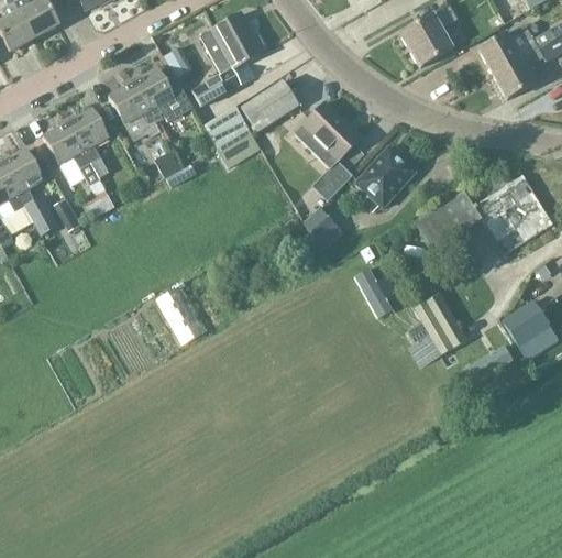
[(34,37),(19,9),(13,0),(1,7),(7,15),(0,19),(0,34),(10,51),(34,37)]
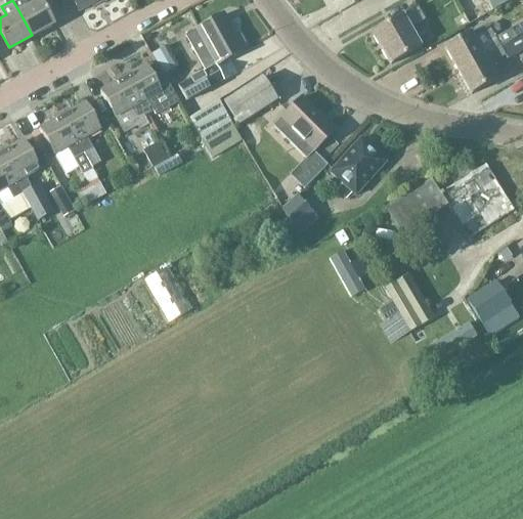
[(12,0),(17,8),(32,35),(55,22),(42,0),(33,0),(29,2),(28,0),(12,0)]
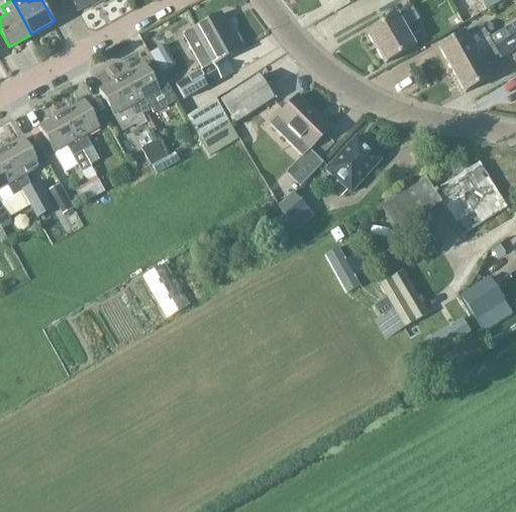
[(74,0),(78,9),(90,2),(91,3),(93,4),(100,0),(74,0)]
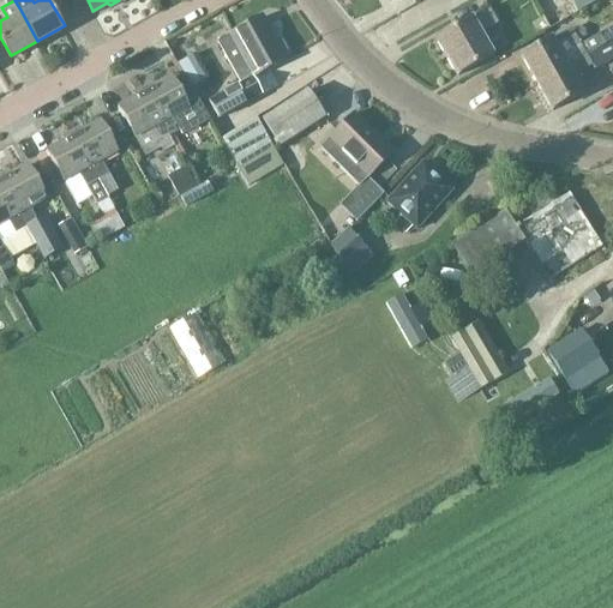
[(481,28),(498,19),(490,5),(474,13),(473,12),(434,34),(457,72),(496,52),(481,28)]
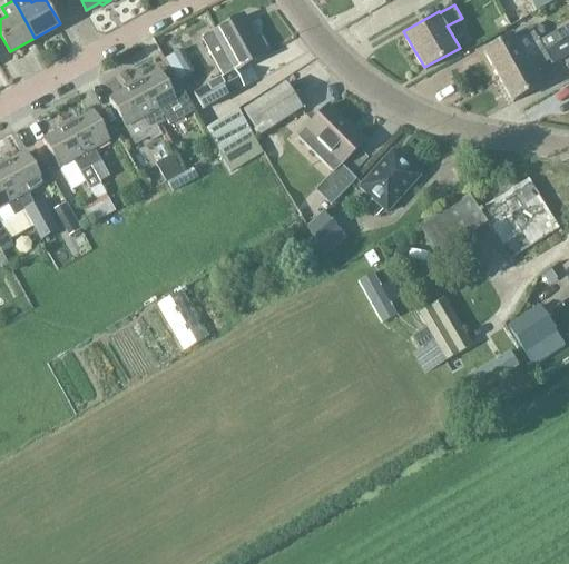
[(200,86),(194,89),(204,106),(209,102),(245,83),(237,69),(236,67),(265,50),(264,49),(266,48),(267,45),(262,36),(260,35),(256,36),(243,12),(213,28),(224,47),(213,53),(223,72),(200,86)]
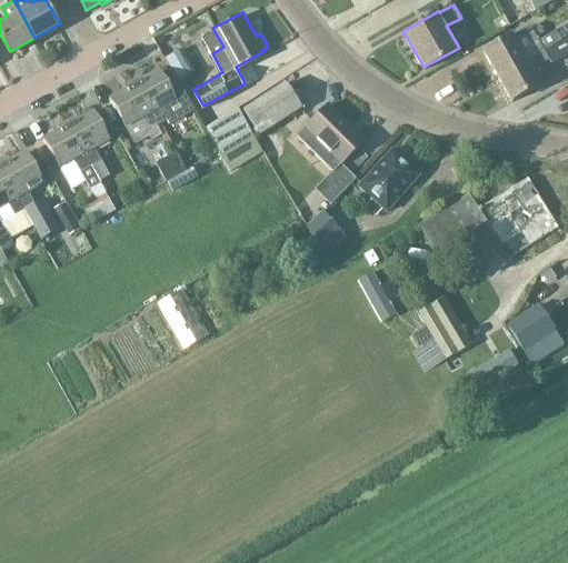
[(512,30),(482,47),(497,72),(561,37),(556,28),(538,38),(535,39),(527,24),(514,31),(512,30)]
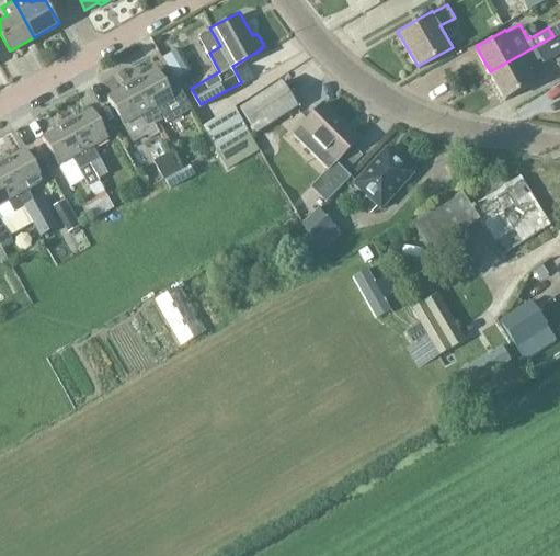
[(559,32),(553,36),(490,71),(504,97),(534,81),(524,64),(540,54),(545,59),(559,50),(559,32)]
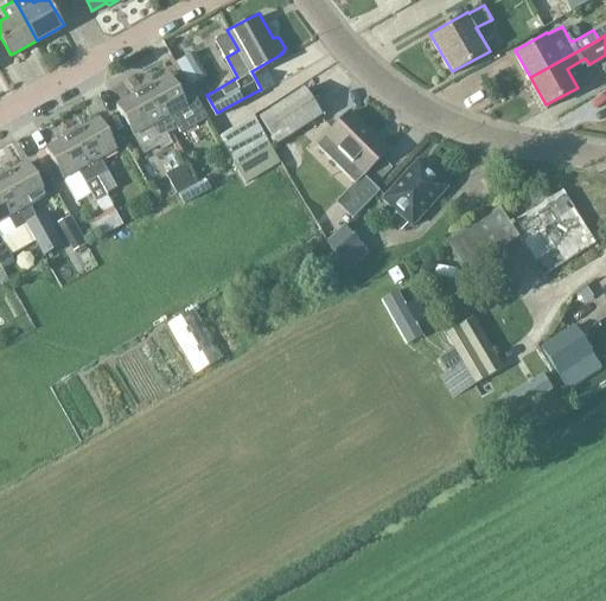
[(161,57),(172,77),(192,66),(182,46),(161,57)]
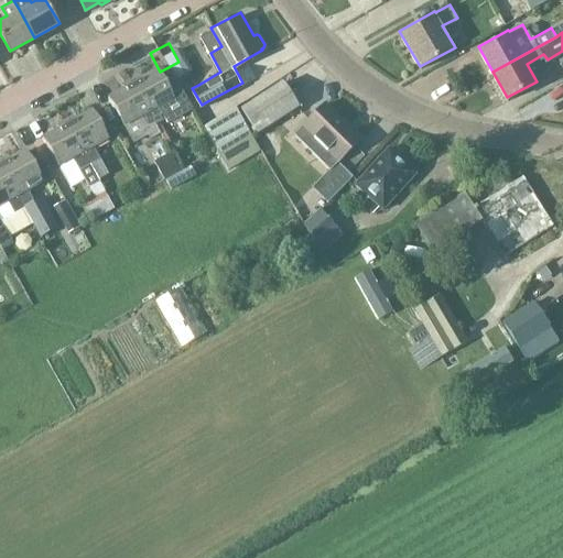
[(132,78),(157,120),(165,116),(169,120),(193,107),(184,90),(173,72),(163,77),(159,69),(136,80),(134,77),(132,78)]
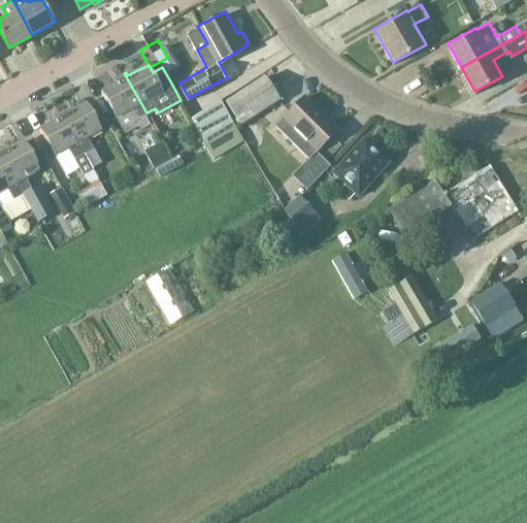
[(136,118),(146,112),(124,73),(122,74),(123,77),(101,89),(117,115),(131,107),(136,118)]
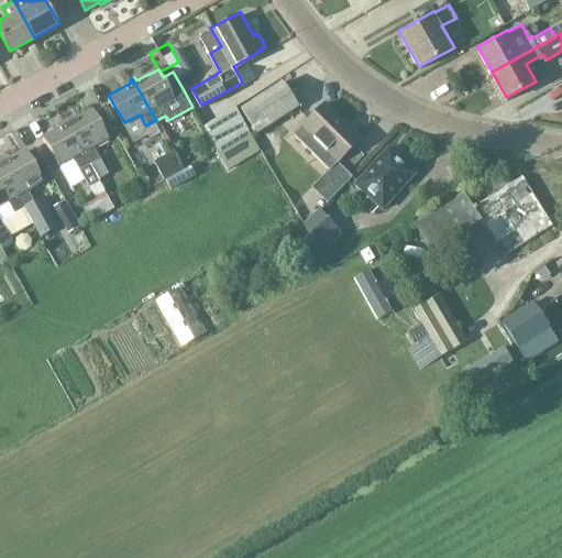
[(283,78),(240,106),(256,131),(299,104),(283,78)]
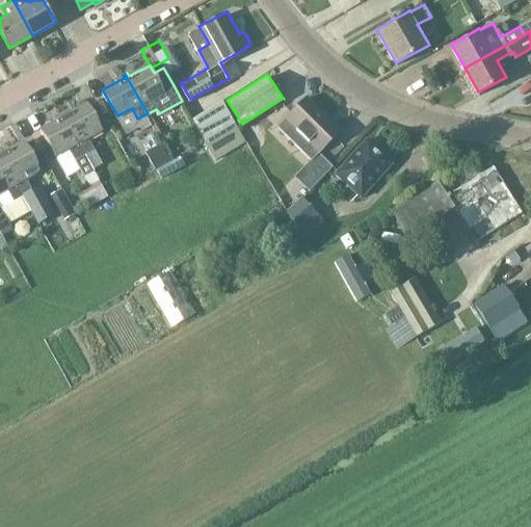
[(284,117),(277,125),(311,158),(297,173),(311,185),(333,163),(319,150),(340,128),(307,95),(284,117)]
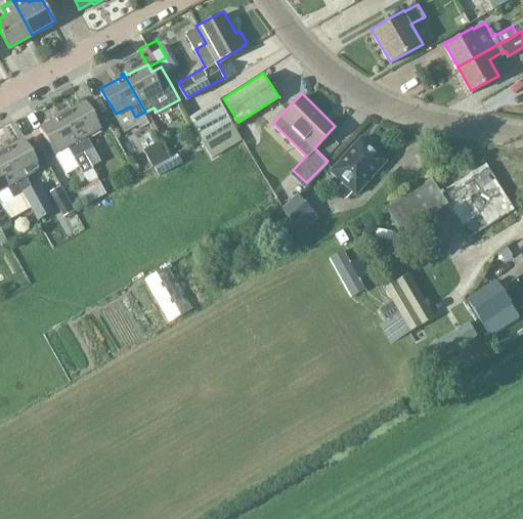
[(208,95),(176,111),(188,137),(220,122),(208,95)]
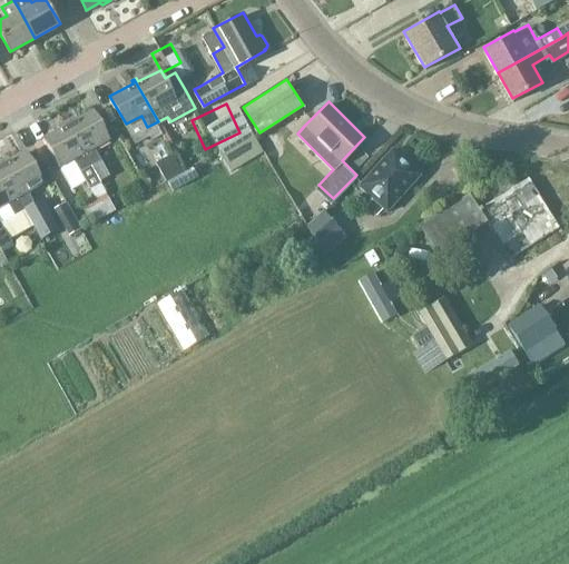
[(89,164),(100,157),(94,146),(109,138),(94,109),(69,121),(68,118),(66,119),(89,164)]
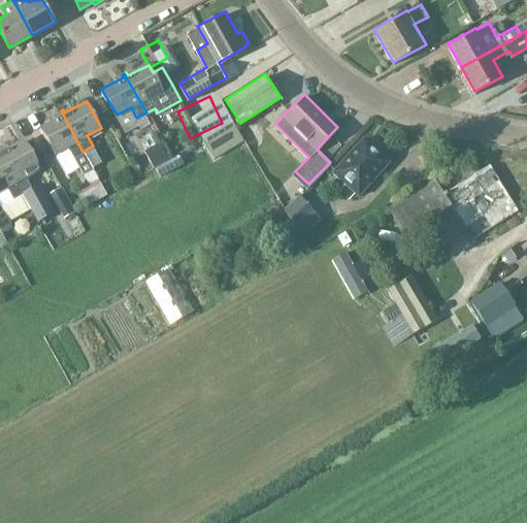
[(75,156),(83,152),(61,110),(59,111),(60,115),(38,126),(54,153),(69,144),(75,156)]
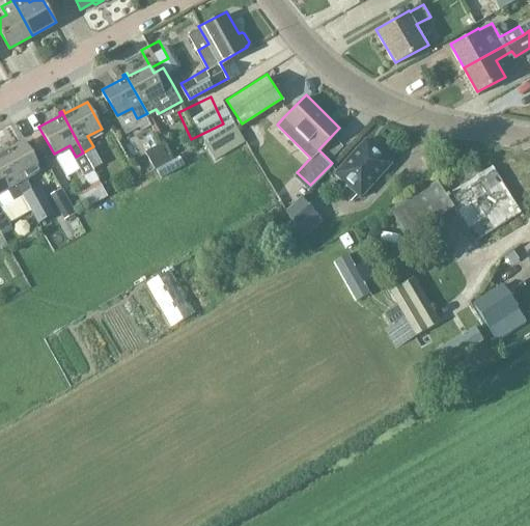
[(130,142),(148,175),(167,165),(148,132),(130,142)]
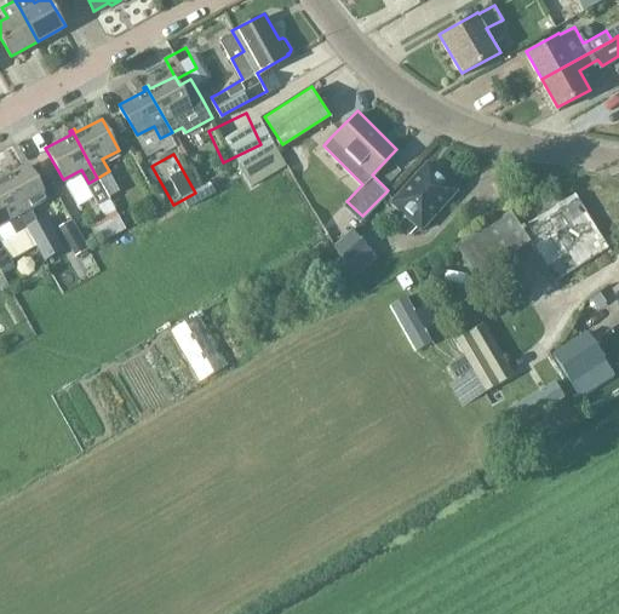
[(390,199),(408,216),(402,223),(411,230),(417,224),(422,228),(458,187),(428,159),(390,199)]
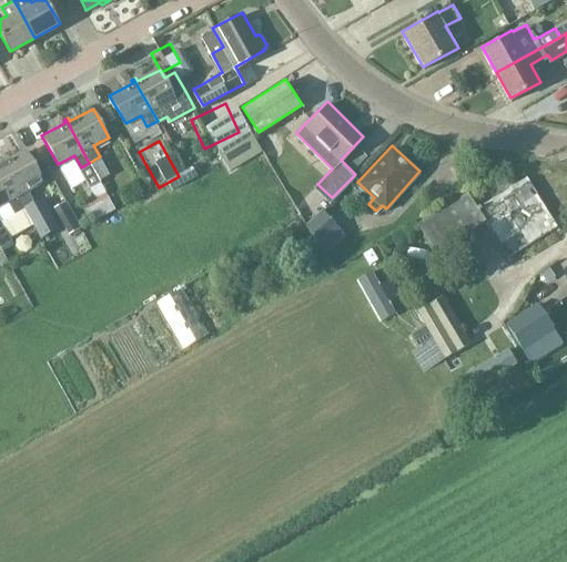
[(0,157),(0,161),(24,206),(36,200),(29,188),(43,181),(26,149),(2,161),(1,157),(0,157)]
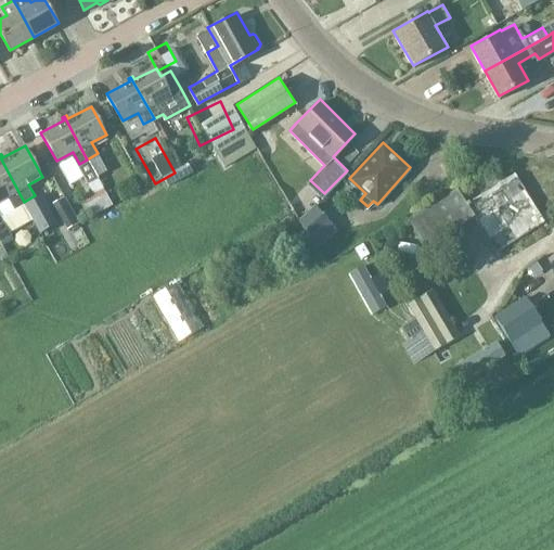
[(2,214),(24,202),(0,157),(0,238),(12,232),(2,214)]
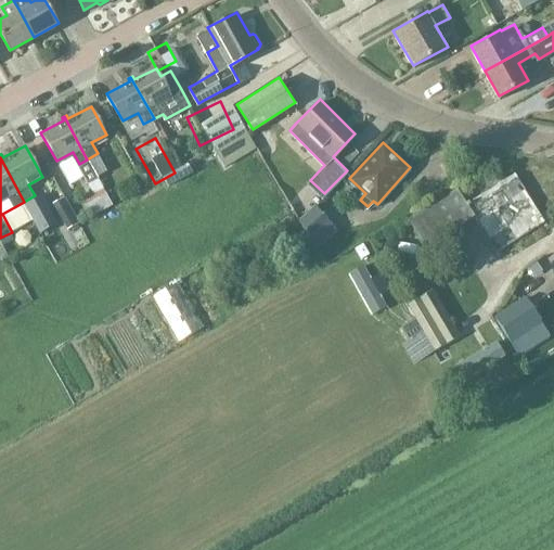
[(512,170),(451,207),(462,224),(466,220),(480,243),(484,241),(494,257),(550,222),(546,218),(536,203),(533,204),(512,170)]
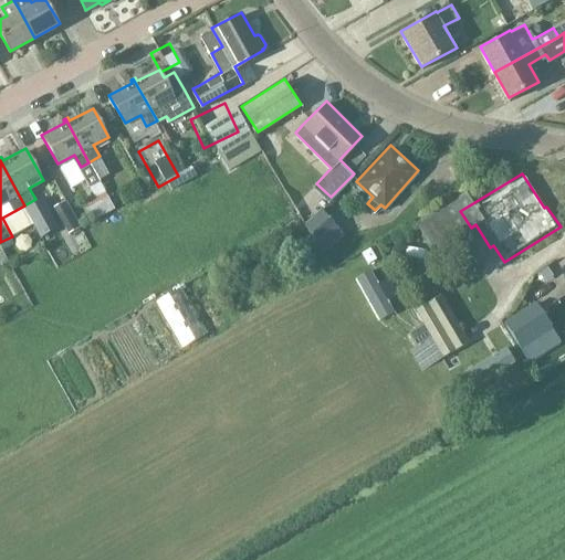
[(35,199),(24,205),(41,235),(59,225),(42,196),(35,199)]
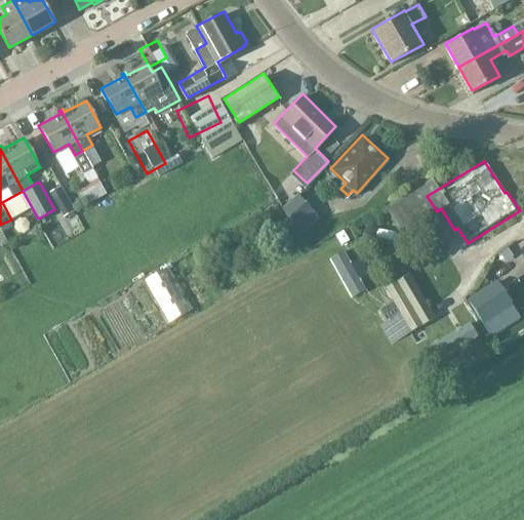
[(283,205),(295,224),(295,225),(313,208),(310,204),(298,192),(283,205)]
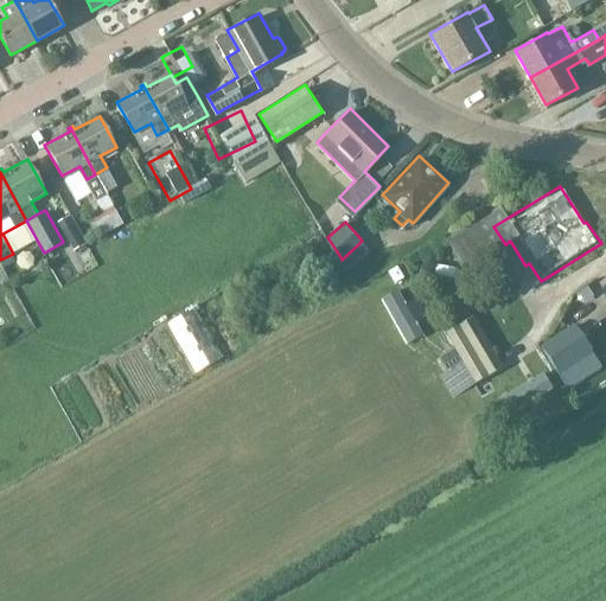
[(473,315),(446,331),(453,343),(463,359),(476,381),(502,365),(473,315)]
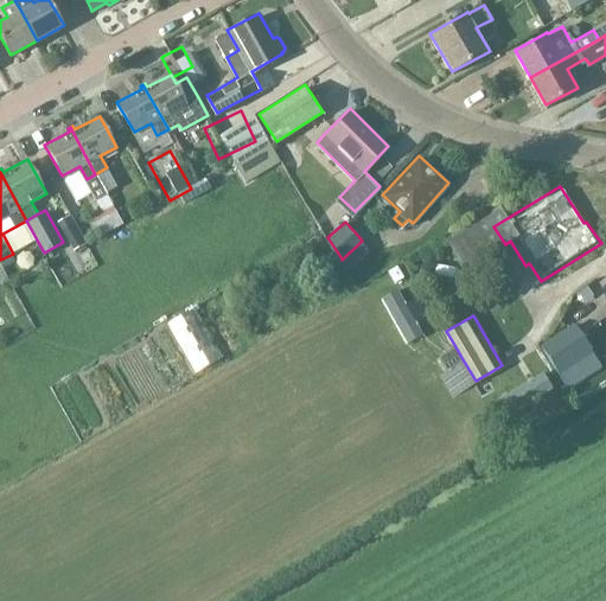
[(575,321),(541,343),(560,371),(568,387),(601,365),(592,350),(593,350),(575,321)]
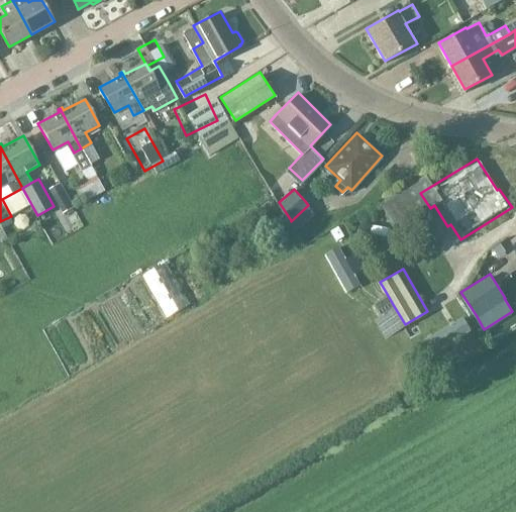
[(153,286),(159,303),(170,300),(165,283),(153,286)]
